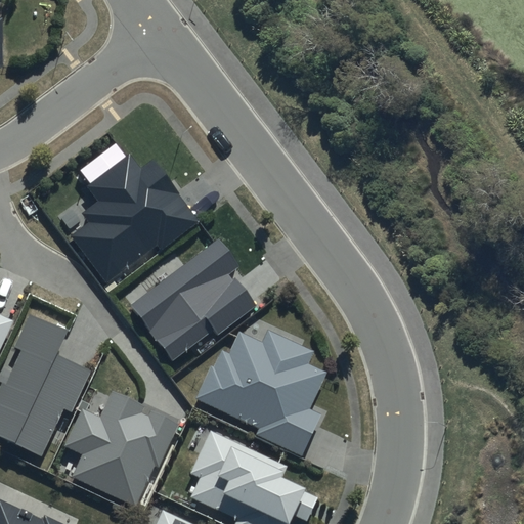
[(203,222),(155,157),(141,167),(131,153),(87,184),(100,203),(85,214),(90,221),(70,236),(104,285),(156,247),(161,253),(203,222)]
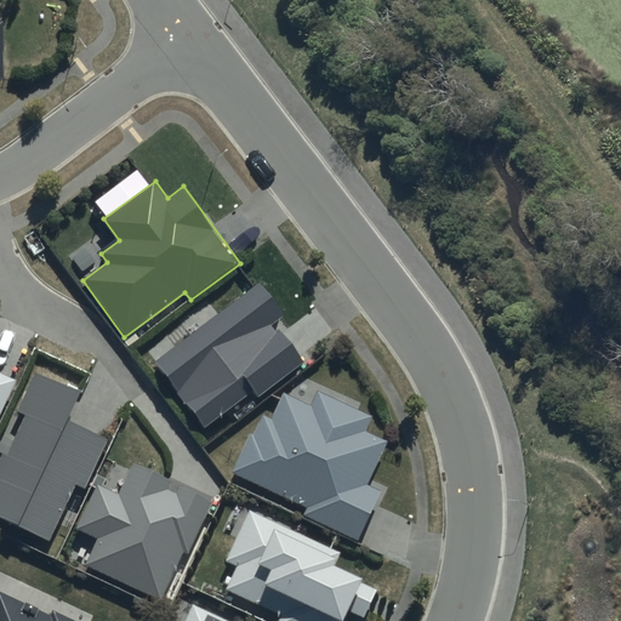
[(260,280),(153,362),(205,429),(254,392),(258,398),(301,365),(271,325),(286,314),(260,280)]
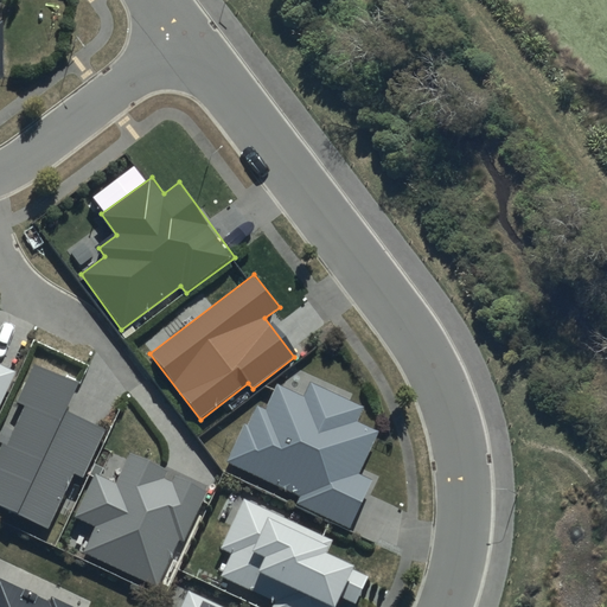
[(0,406),(16,371),(0,363),(0,406)]
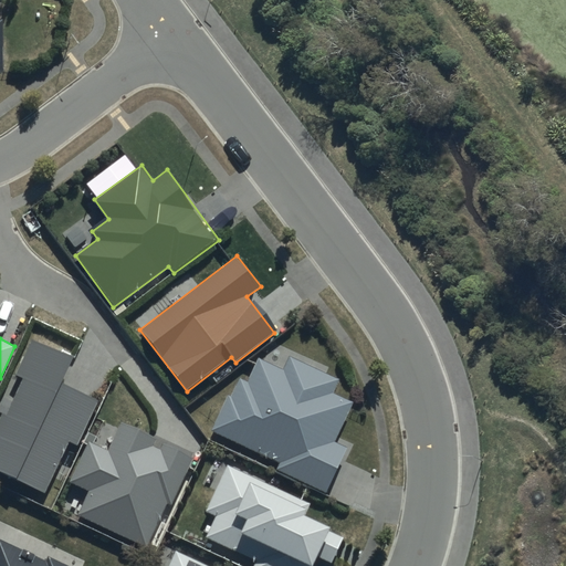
[(71,357),(32,341),(17,374),(24,378),(8,416),(2,412),(0,417),(0,472),(44,493),(69,441),(76,444),(96,401),(59,384),(71,357)]
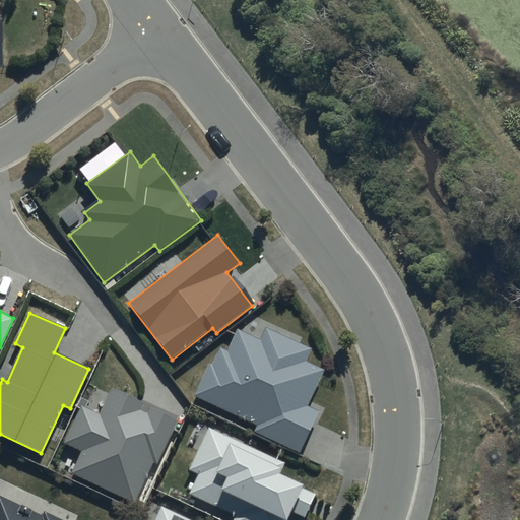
[(312,349),(267,329),(262,340),(237,329),(226,350),(219,347),(211,365),(207,363),(192,397),(256,426),(253,432),(301,454),(320,411),(309,406),(325,370),(307,362),(312,349)]
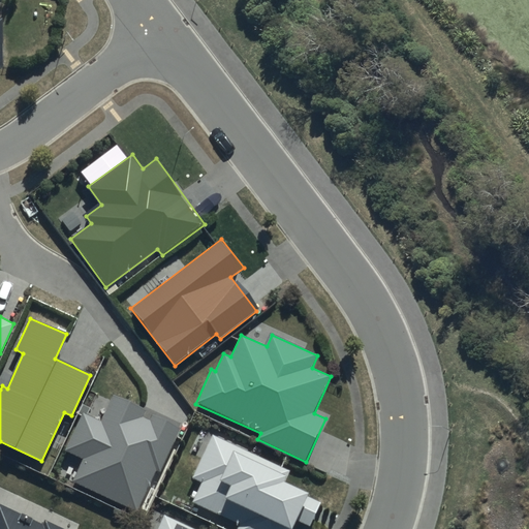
[(181,424),(113,394),(101,419),(83,411),(65,450),(85,460),(74,483),(136,510),(156,468),(160,470),(181,424)]
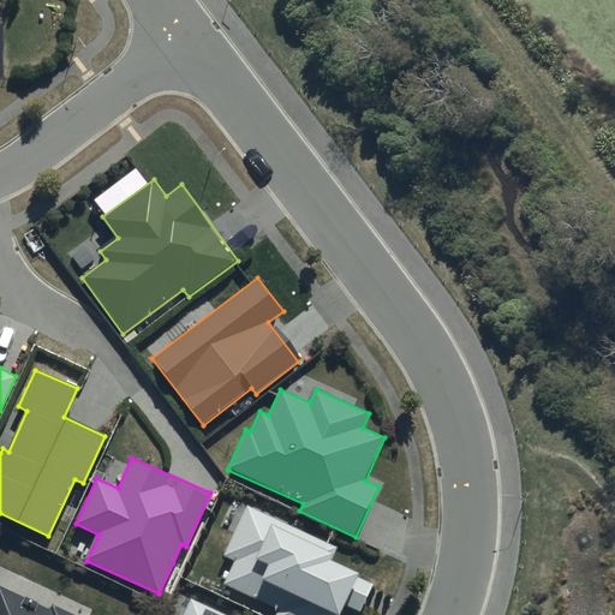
[(335,548),(248,506),(224,555),(236,560),(224,584),(278,609),(273,614),(341,614),(346,607),(362,614),(375,584),(329,562),(335,548)]
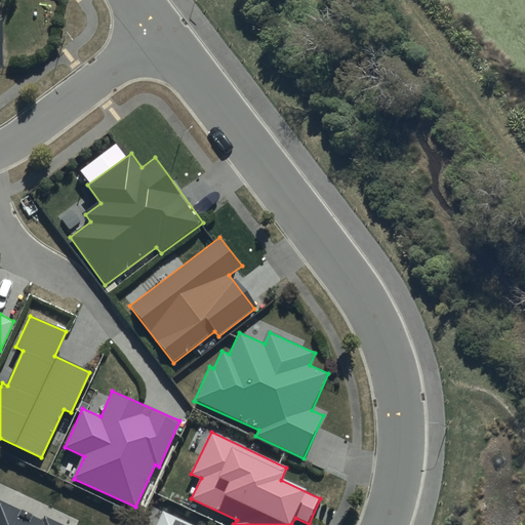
[(42,520),(0,500),(0,524),(65,524),(44,516),(42,520)]
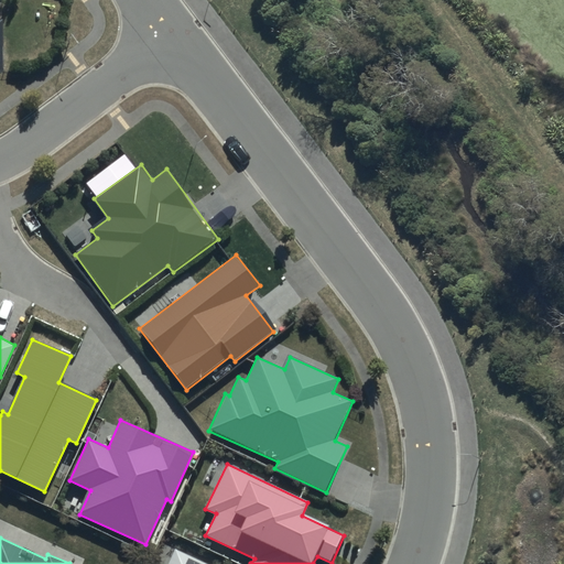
[(207,563),(176,550),(169,563),(207,563)]
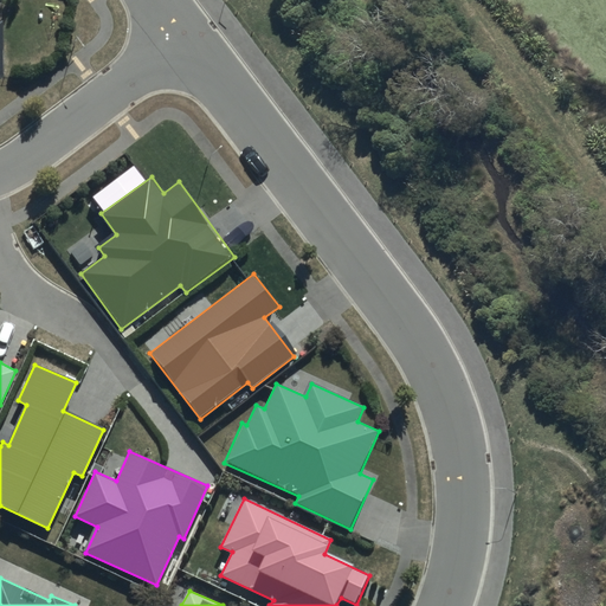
All buildings are outlined.
